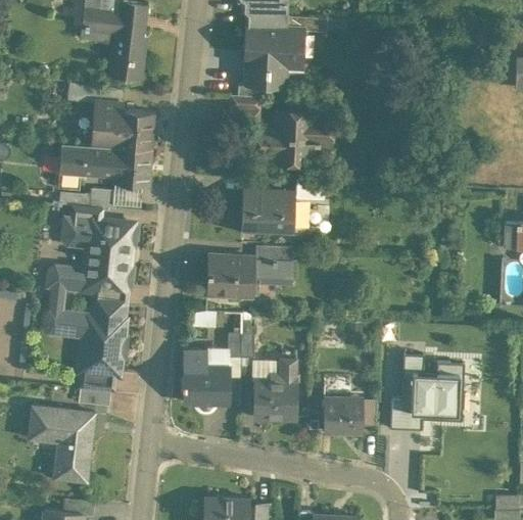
[(120,0),(119,0),(119,2),(117,2),(116,7),(108,6),(107,10),(89,7),(87,24),(85,24),(84,30),(112,34),(107,76),(142,80),(147,36),(137,34),(139,18),(146,19),(148,4),(120,0)]
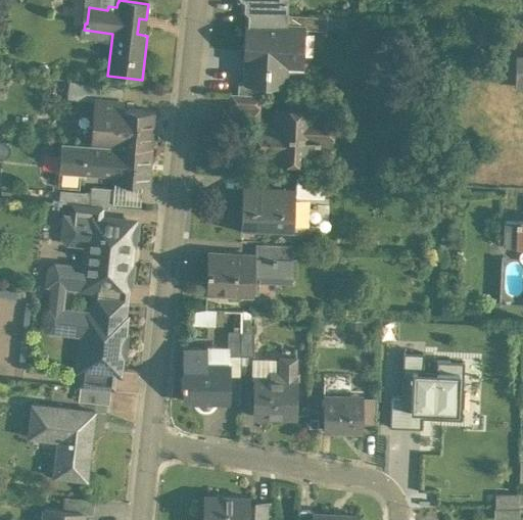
[(119,0),(89,0),(89,7),(107,10),(108,6),(116,7),(117,2),(119,2),(119,0),(120,0),(119,0)]
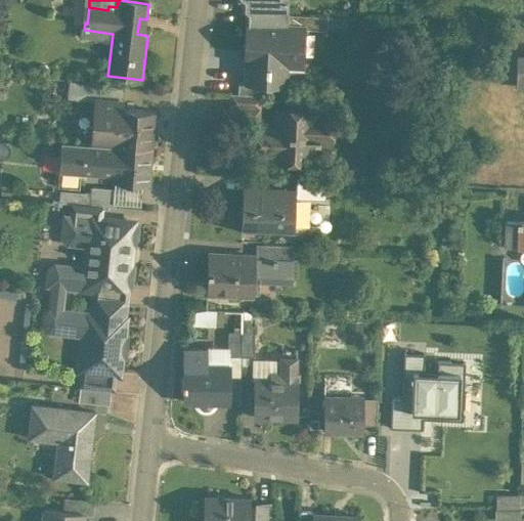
[(238,0),(239,1),(244,4),(248,4),(247,27),(287,29),(287,16),(288,0),(238,0)]
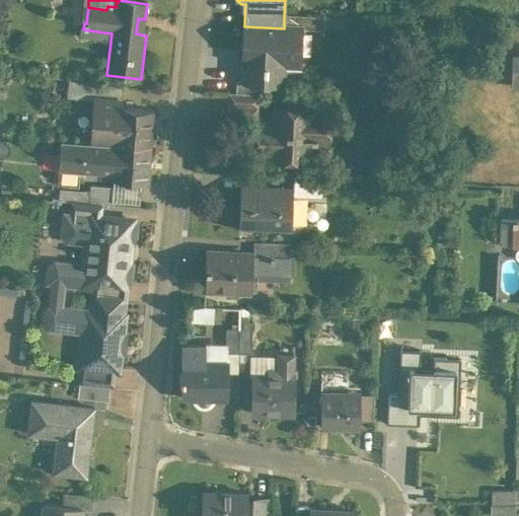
[(324,19),(284,16),(284,28),(301,29),(301,30),(323,32),(324,31),(324,19)]
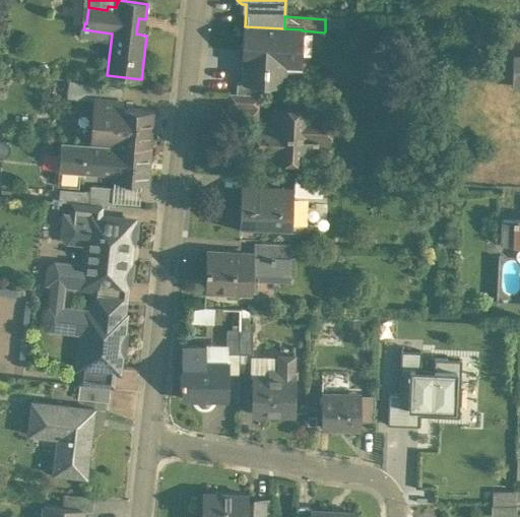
[(347,21),(325,19),(325,31),(347,33),(347,21)]
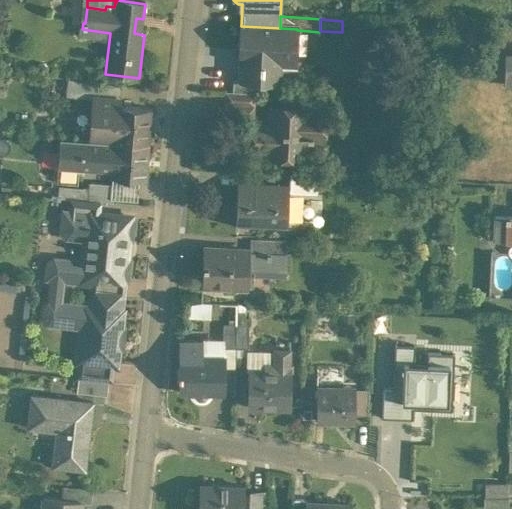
[(280,28),(241,26),(239,63),(242,63),(241,82),(241,83),(260,84),(277,85),(279,58),(296,59),(297,30),(297,29),(280,28)]
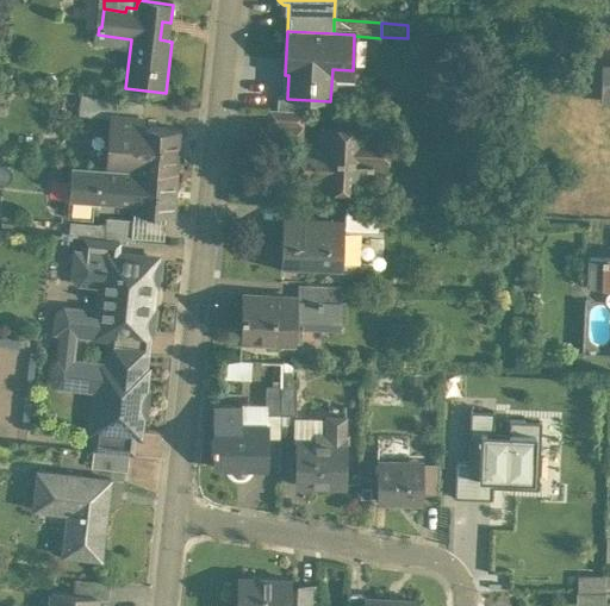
[(144,105),(81,98),(79,118),(111,120),(142,122),(144,105)]
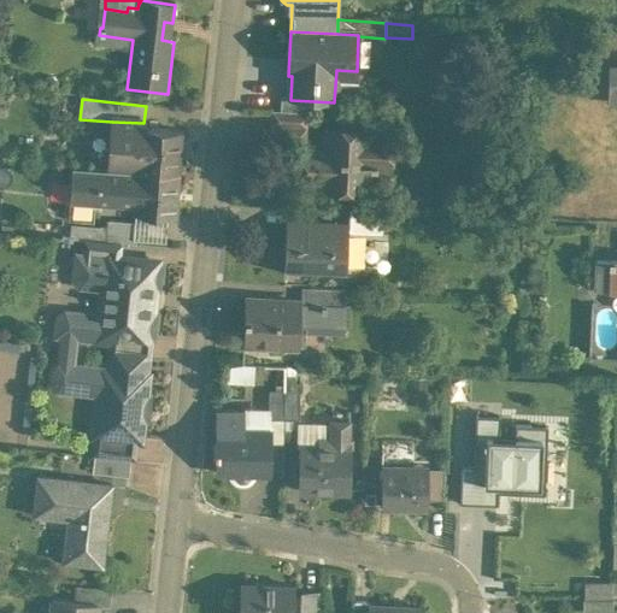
[(313,101),(291,100),(291,99),(281,99),(281,113),(309,115),(312,116),(313,101)]
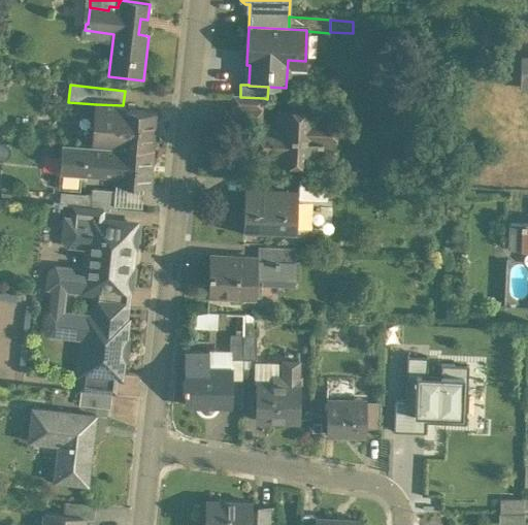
[(240,97),(233,97),(232,122),(262,123),(264,98),(240,97)]
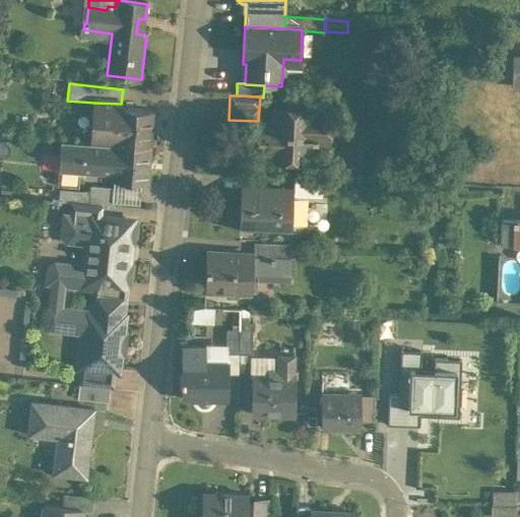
[(152,112),(121,110),(121,104),(94,103),(92,145),(117,146),(149,148),(152,112)]
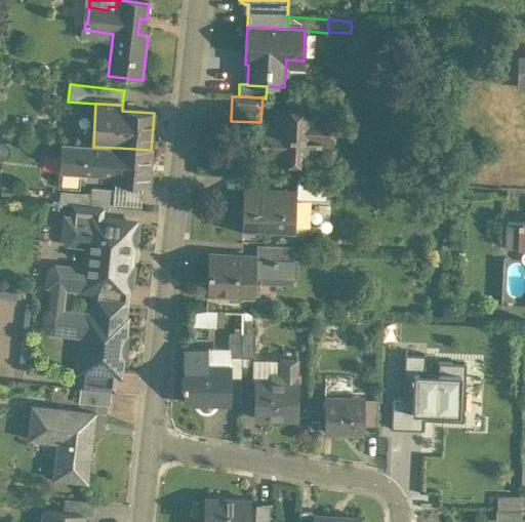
[(317,113),(276,111),(275,129),(259,128),(257,157),(280,158),(280,162),(315,164),(316,146),(331,147),(333,118),(317,117),(317,113)]
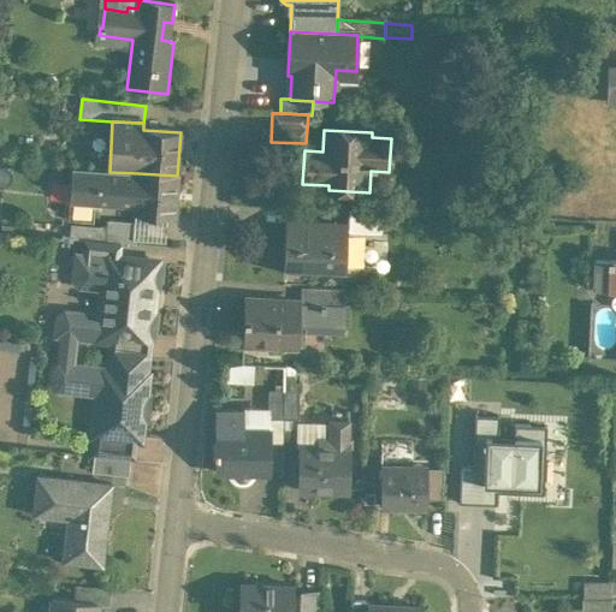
[(110,172),(72,170),(70,203),(112,206),(113,196),(137,198),(138,173),(110,172)]
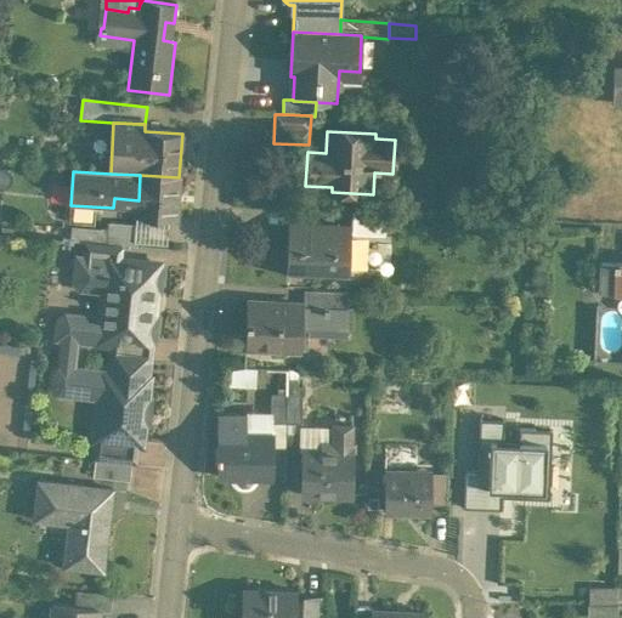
[(179,177),(140,175),(139,200),(136,219),(175,221),(179,177)]
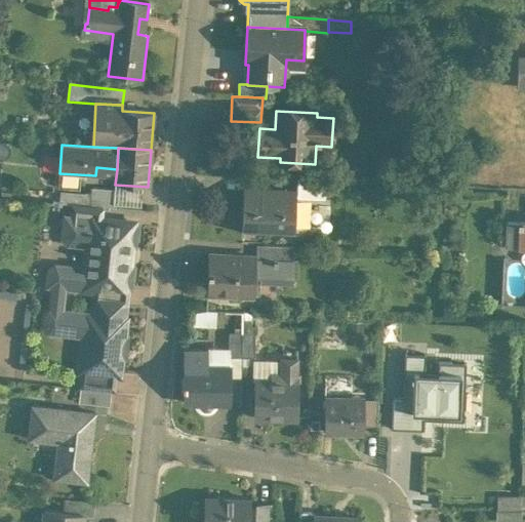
[(326,182),(297,181),(296,195),(296,196),(325,197),(326,182)]
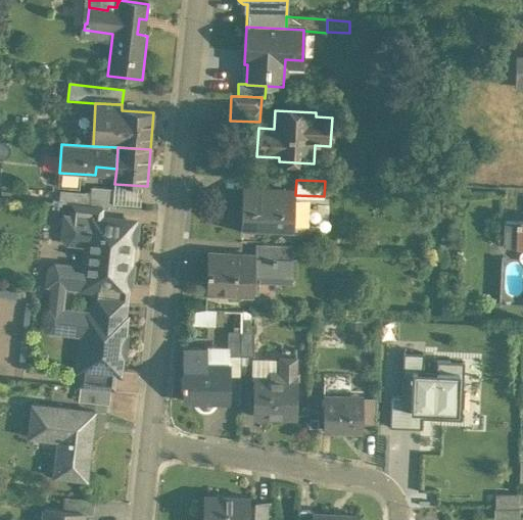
[(116,191),(88,188),(86,205),(114,208),(116,191)]
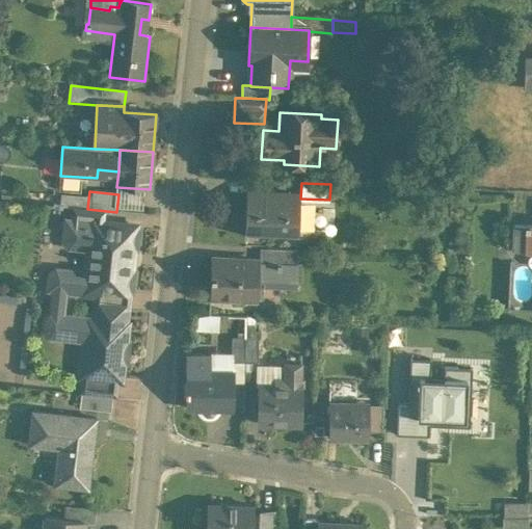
[(300,197),(246,194),(244,230),(298,233),(300,199),(300,197)]
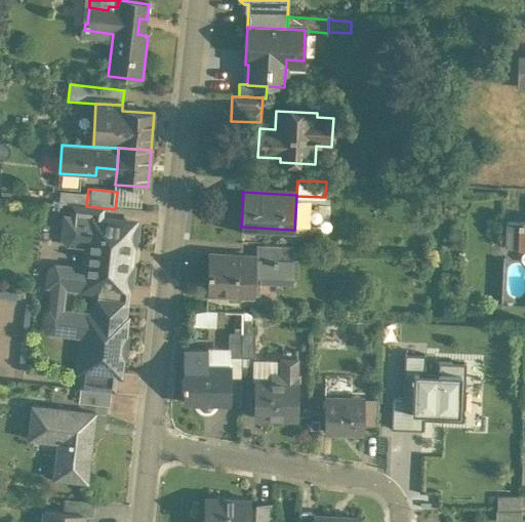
[(102,209),(73,206),(72,221),(101,224),(102,209)]
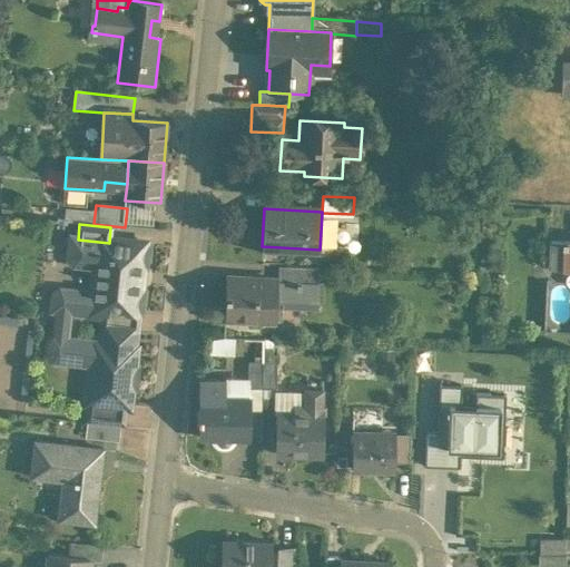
[(78,240),(71,238),(69,260),(74,266),(92,269),(96,273),(94,291),(89,294),(60,291),(53,296),(52,312),(57,312),(102,318),(104,310),(138,313),(141,313),(148,247),(109,243),(78,240)]
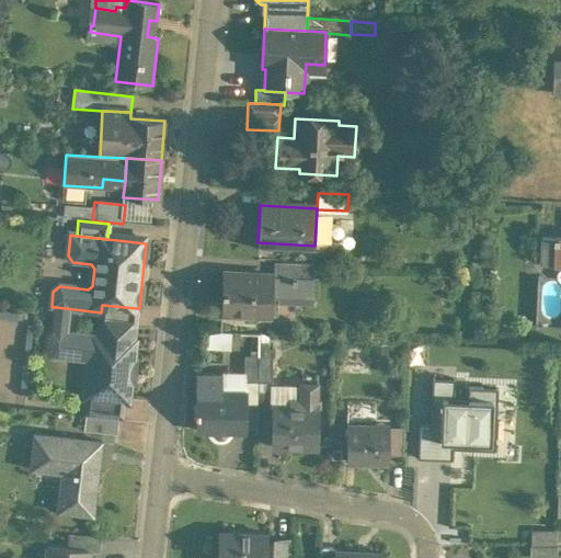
[(553,240),(541,240),(540,265),(554,265),(556,240),(553,240)]
